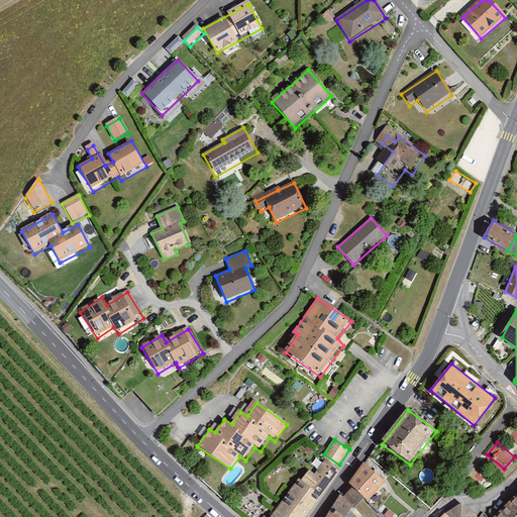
[(299,479),(271,516),(305,516),(339,472),(327,458),(314,475),(309,470),(299,479)]
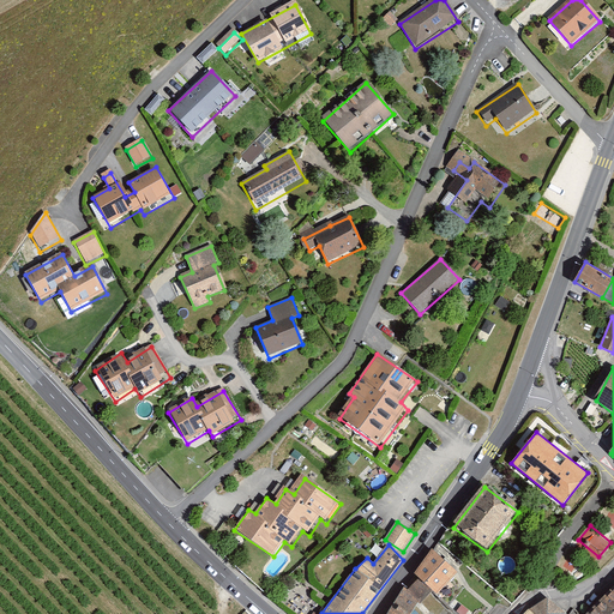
[(404,588),(387,613),(413,613),(422,602),(432,593),(438,595),(457,572),(432,551),(415,575),(419,579),(408,590),(404,588)]
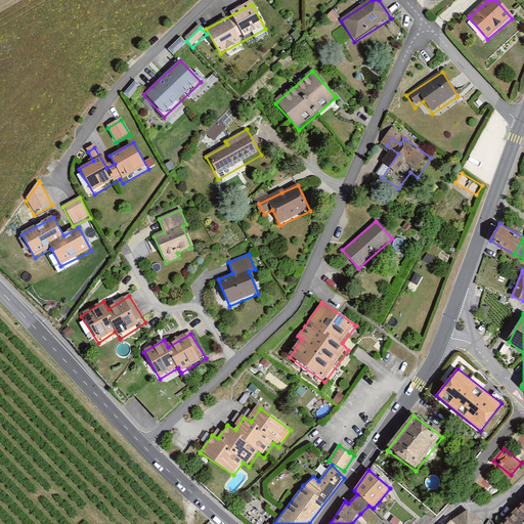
[(523,523),(523,501),(500,523),(523,523)]
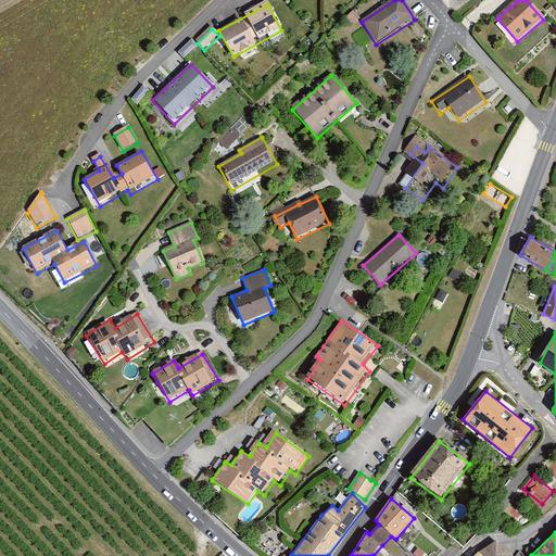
[(480,552),(475,555),(514,555),(496,542),(480,552)]
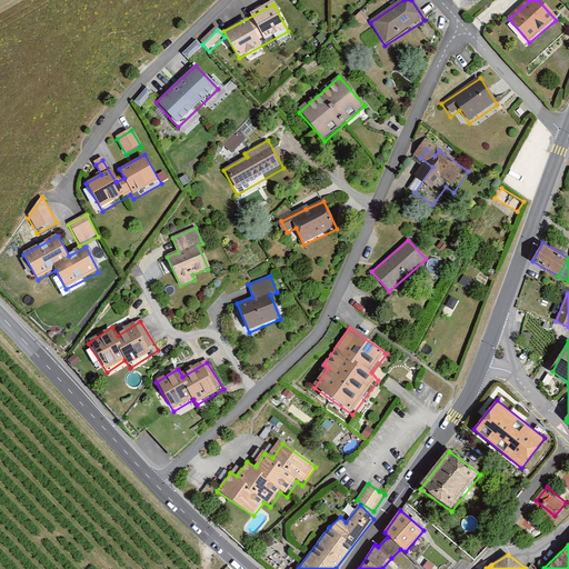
All buildings are outlined.
